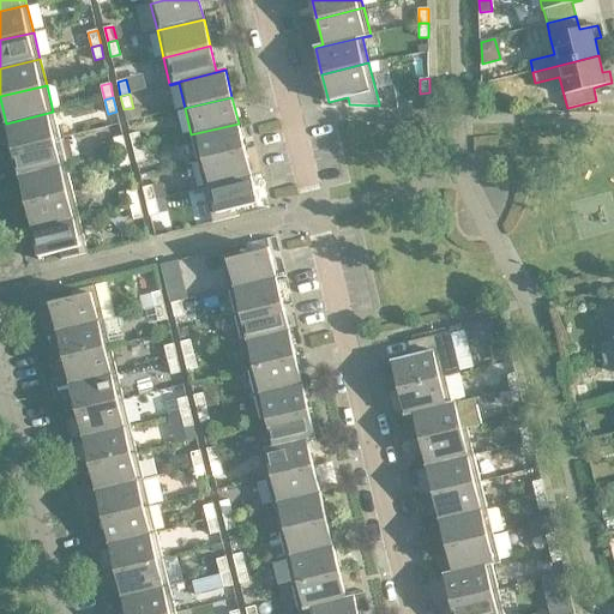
[(60,139),(53,112),(6,124),(12,150),(60,139)]
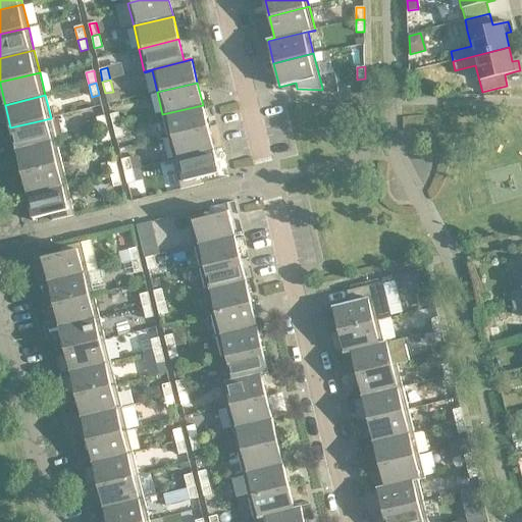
[(208,127),(203,105),(162,114),(168,137),(208,127)]
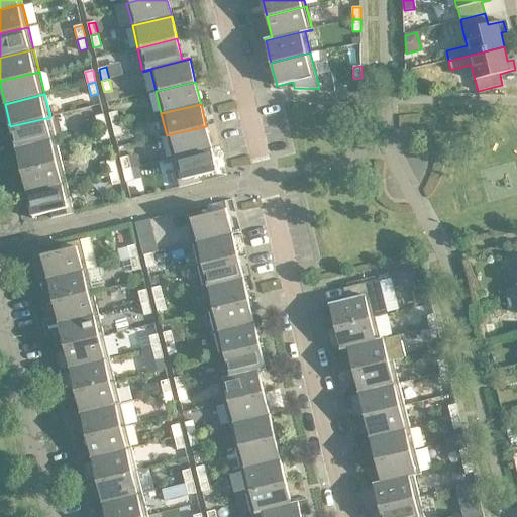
[(117,111),(109,113),(112,125),(120,123),(117,111)]
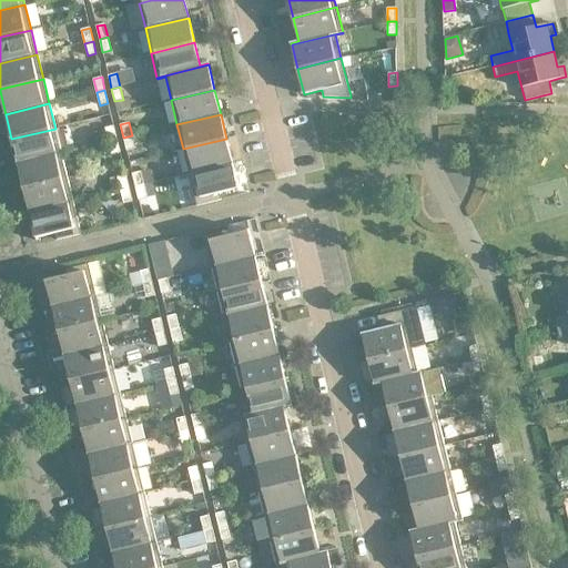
[(117,139),(113,127),(105,129),(108,141),(117,139)]
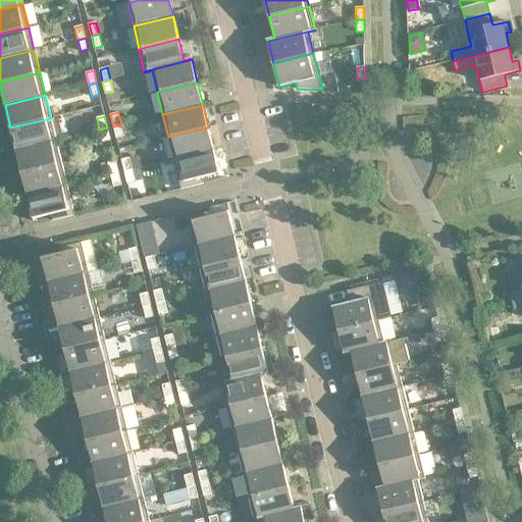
[(56,141),(51,118),(10,127),(16,150),(56,141)]
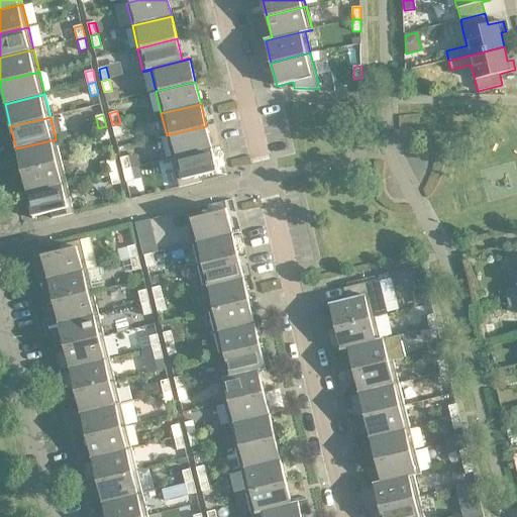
[(123,135),(120,123),(112,125),(115,137),(123,135)]
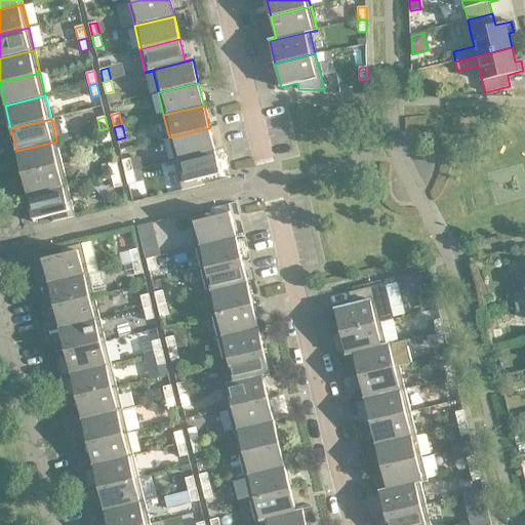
[(111,140),(108,128),(99,130),(103,143),(111,140)]
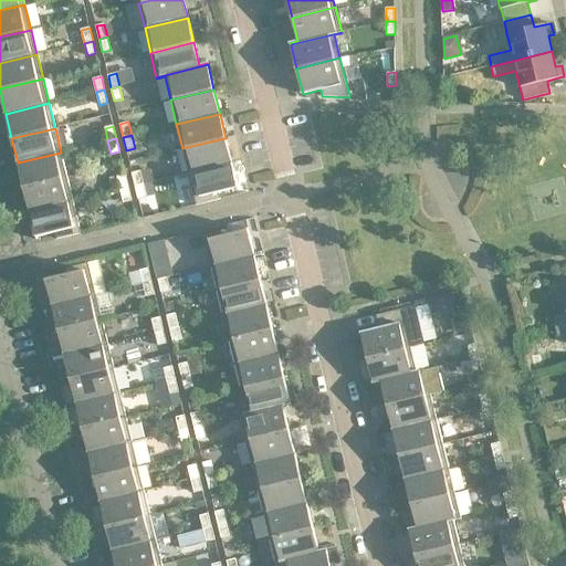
[(231,163),(226,138),(182,148),(188,174),(231,163)]
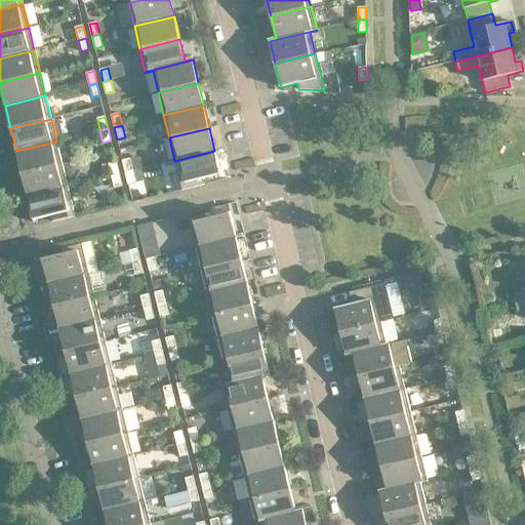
[(63,164),(56,142),(16,151),(22,174),(63,164)]
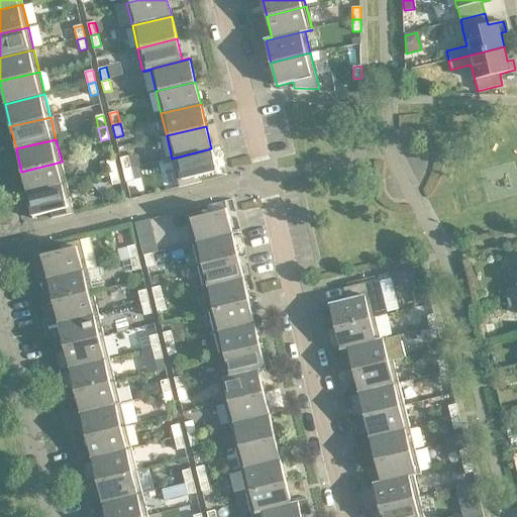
[(217,171),(211,148),(172,159),(179,188),(201,182),(199,175),(217,171)]
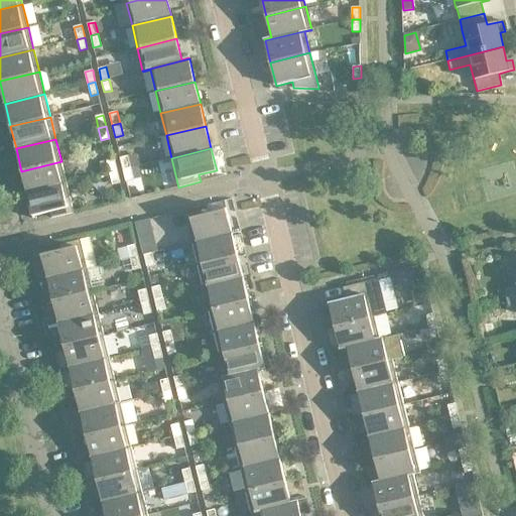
[(128,156),(120,158),(123,169),(131,167),(128,156)]
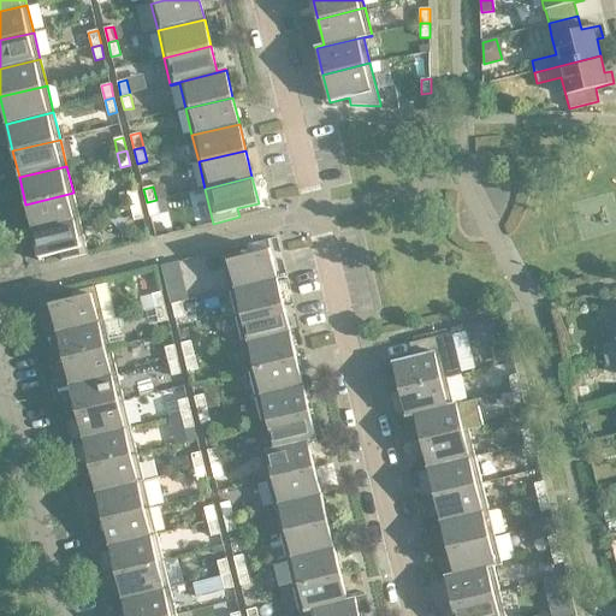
[(140,205),(136,190),(126,193),(130,207),(140,205)]
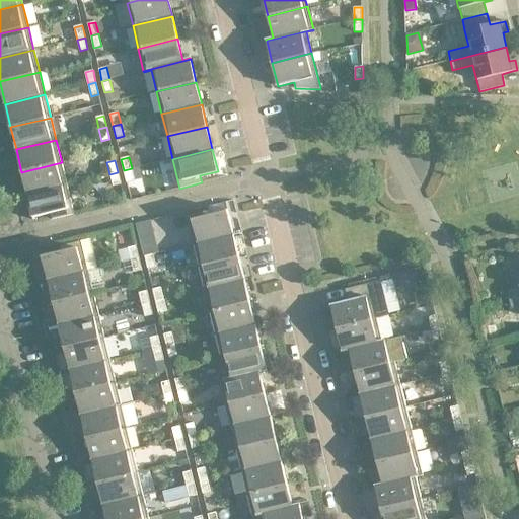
[(67,184),(62,162),(21,172),(27,195),(67,184)]
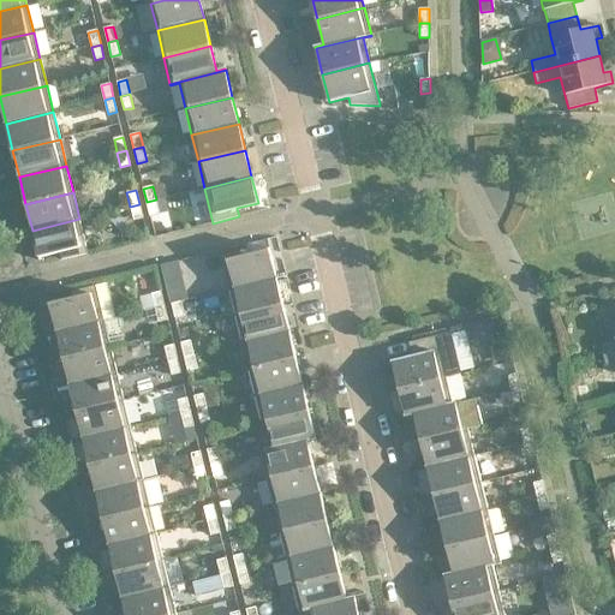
[(160,214),(156,199),(147,202),(150,216),(160,214)]
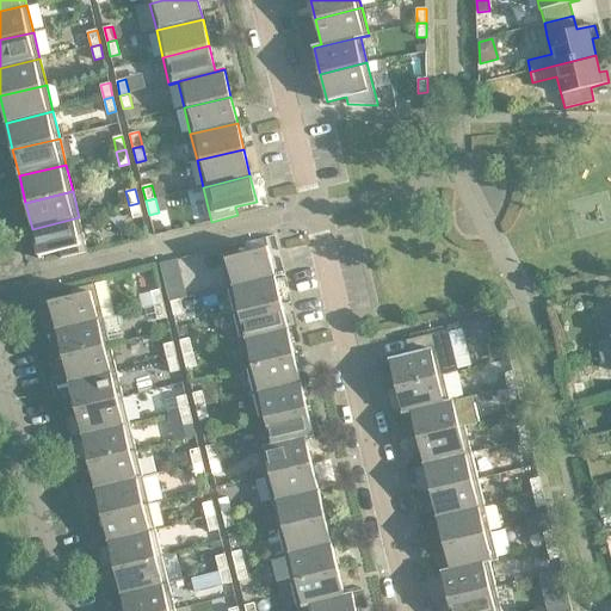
[(142,217),(139,203),(129,205),(133,218),(142,217)]
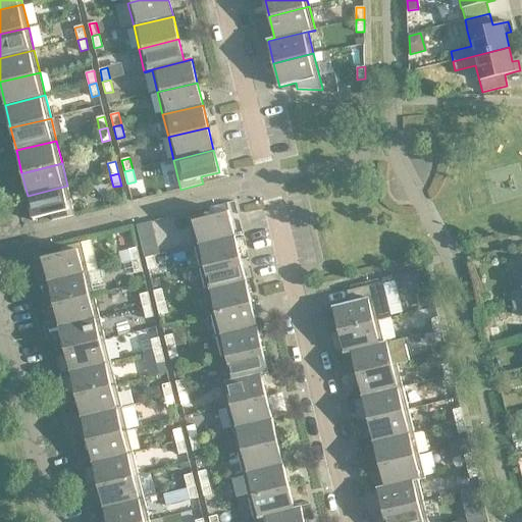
[(74,215),(67,186),(28,196),(33,219),(51,215),(52,220),(74,215)]
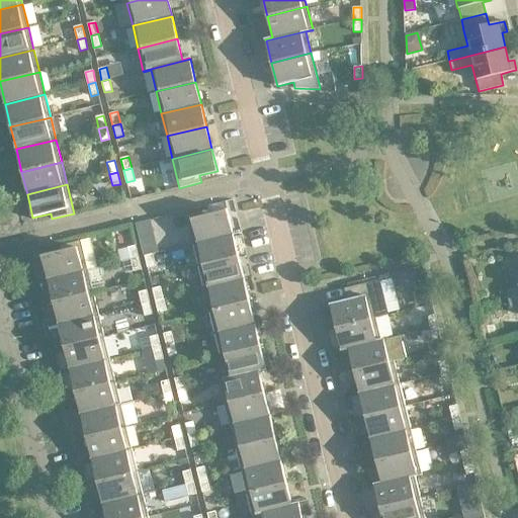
[(186,214),(193,244),(233,235),(228,211),(209,217),(208,209),(186,214)]
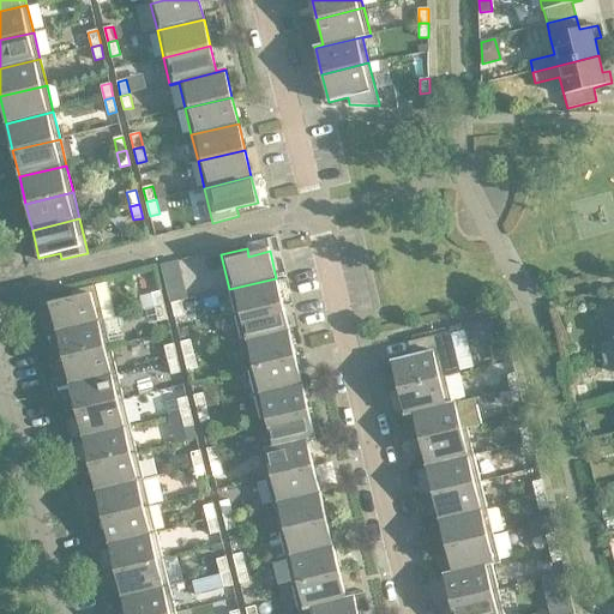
[(184,278),(166,283),(168,289),(172,304),(180,301),(188,299),(184,278)]
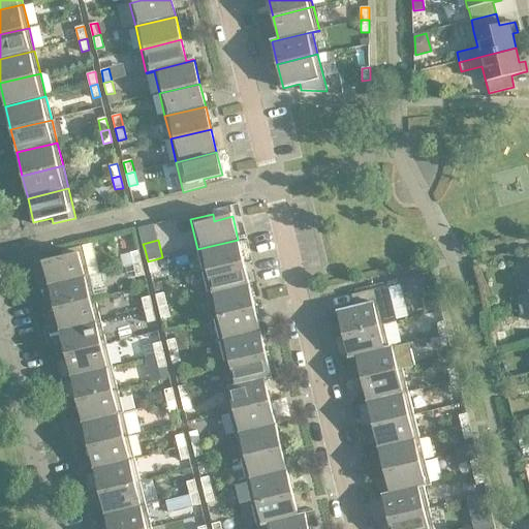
[(244,262),(238,240),(197,249),(203,272),(244,262)]
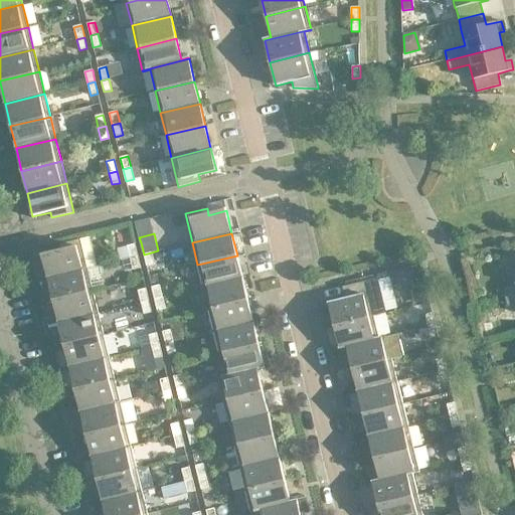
[(42,254),(47,278),(88,269),(80,239),(58,244),(59,250),(42,254)]
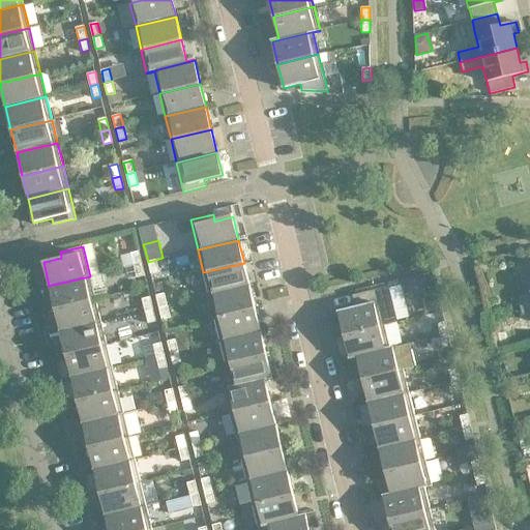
[(142,263),(139,252),(130,254),(134,265),(142,263)]
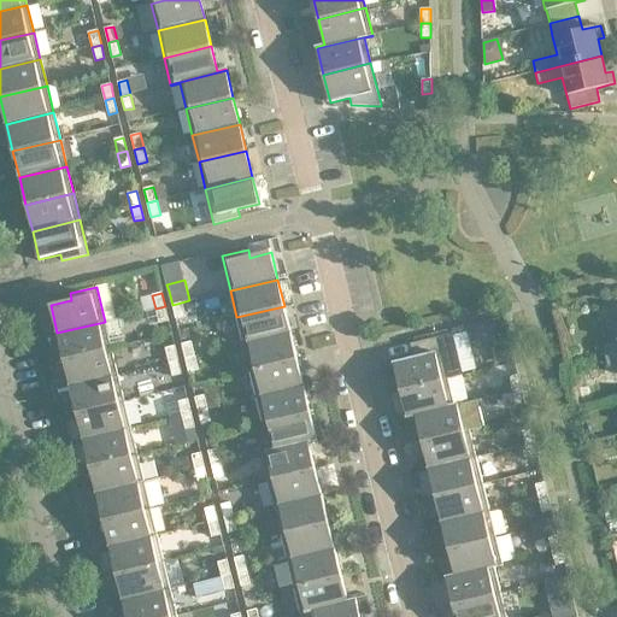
[(184,317),(181,303),(172,305),(176,319),(184,317)]
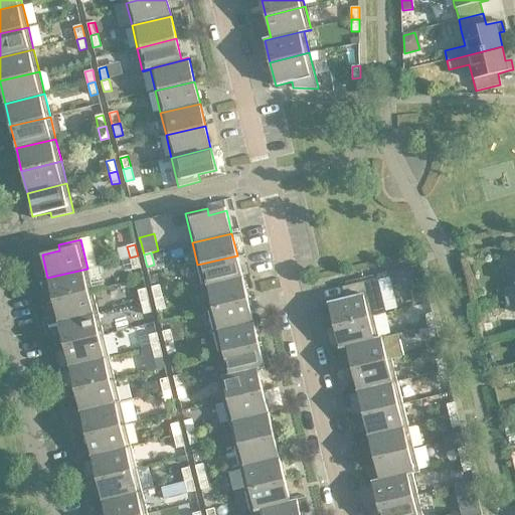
[(141,268),(138,255),(130,258),(133,270),(141,268)]
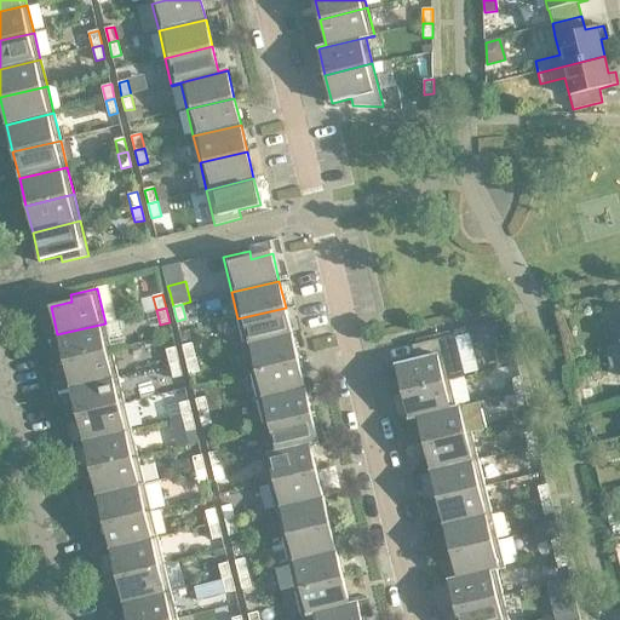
[(292,334),(286,308),(237,319),(245,346),(292,334)]
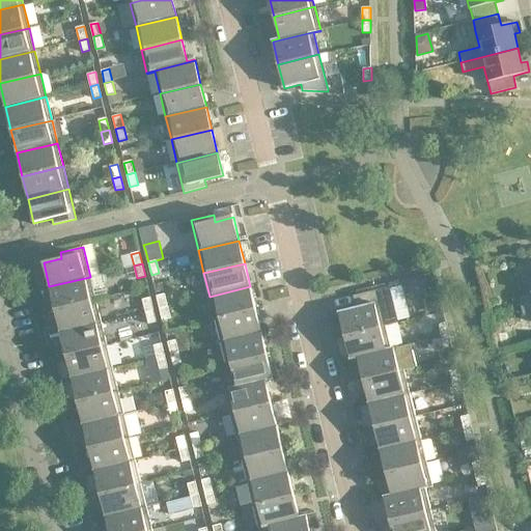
[(95,300),(90,277),(49,286),(55,310),(95,300)]
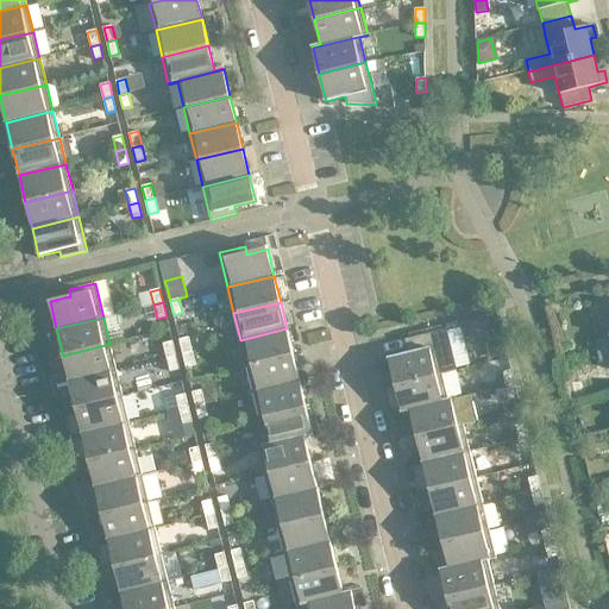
[(293,355),(287,328),(240,340),(246,366),(293,355)]
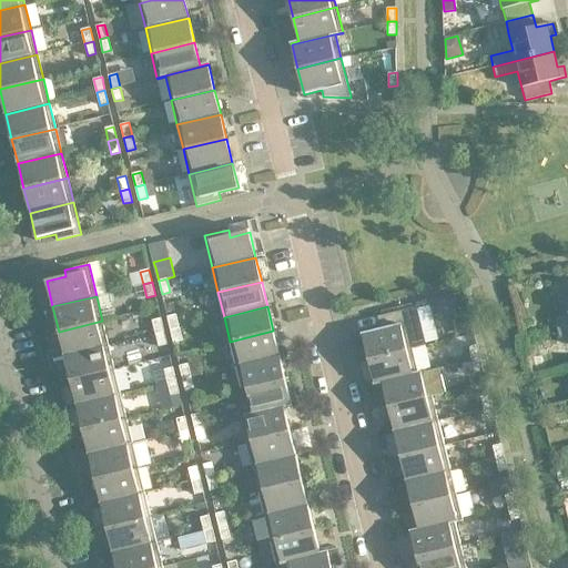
[(368,359),(412,348),(425,346),(416,307),(377,316),(379,330),(363,334),(368,359)]
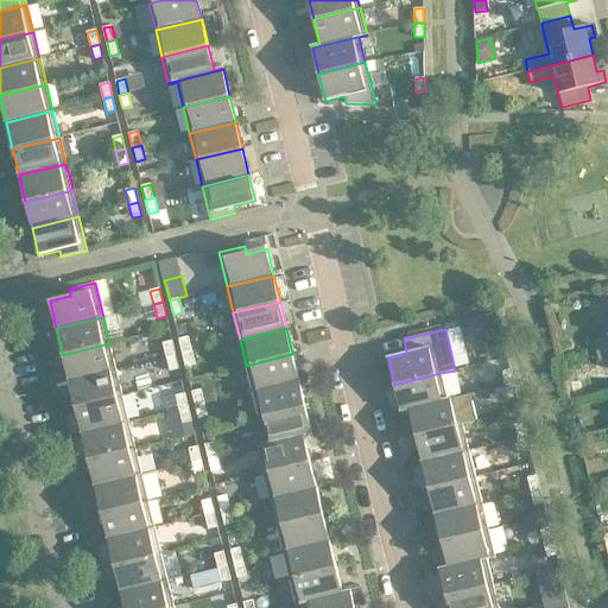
[(607,335),(593,340),(596,350),(607,347),(607,335)]
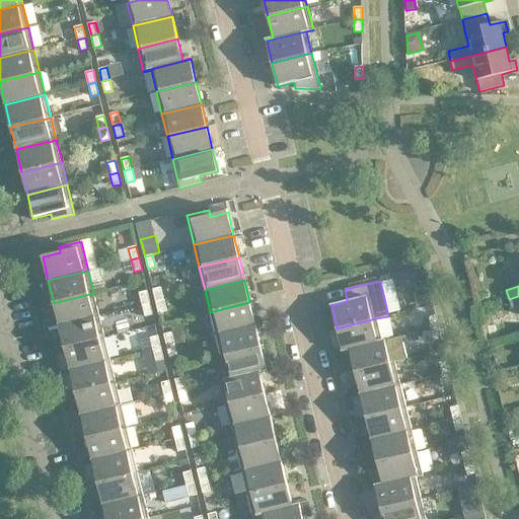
[(160,288),(153,290),(156,301),(163,299),(160,288)]
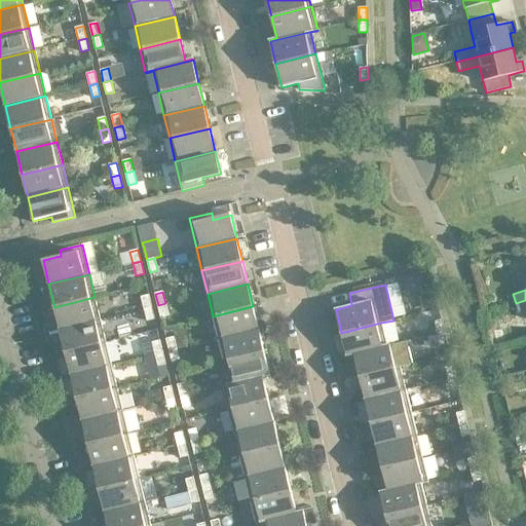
[(437,307),(433,294),(420,297),(423,310),(437,307)]
